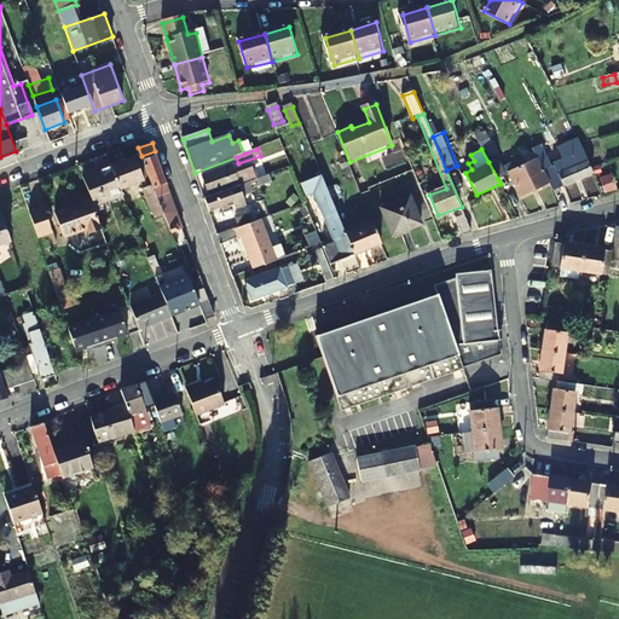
[(181,227),(155,151),(142,156),(152,183),(166,217),(171,231),(181,227)]
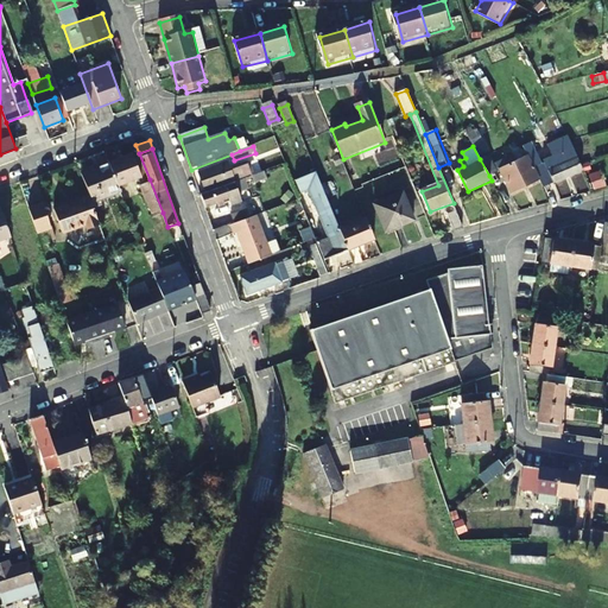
[(539,181),(544,190),(582,172),(580,168),(570,149),(542,163),(536,152),(527,157),(539,181)]
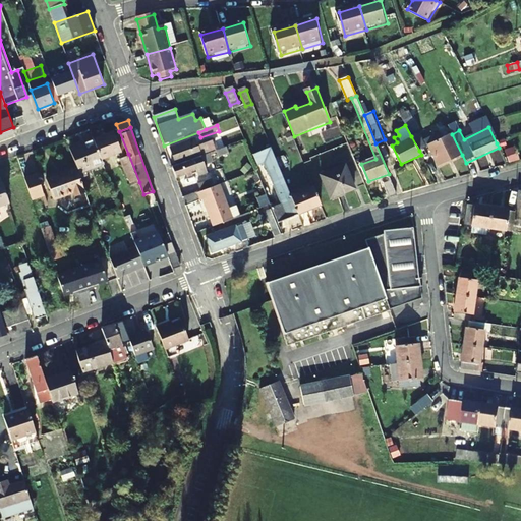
[(102,159),(121,150),(115,133),(114,130),(94,139),(102,159)]
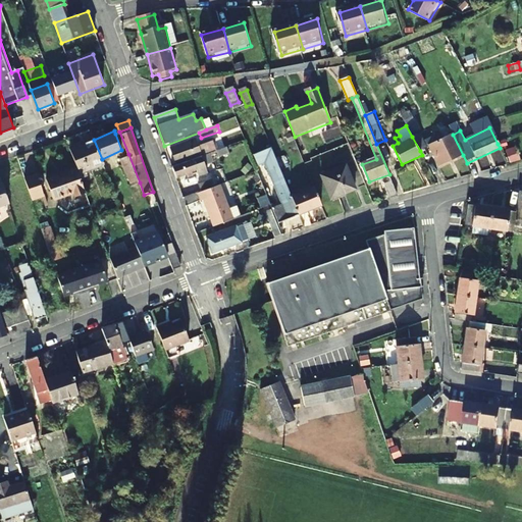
[(121,150),(124,156),(128,154),(119,132),(115,134),(121,150)]
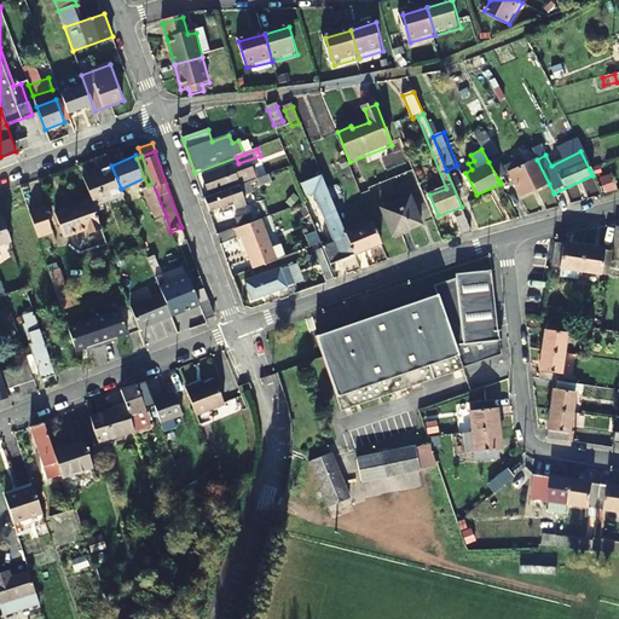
[(489,162),(498,179),(509,173),(516,169),(513,162),(503,167),(498,157),(489,162)]
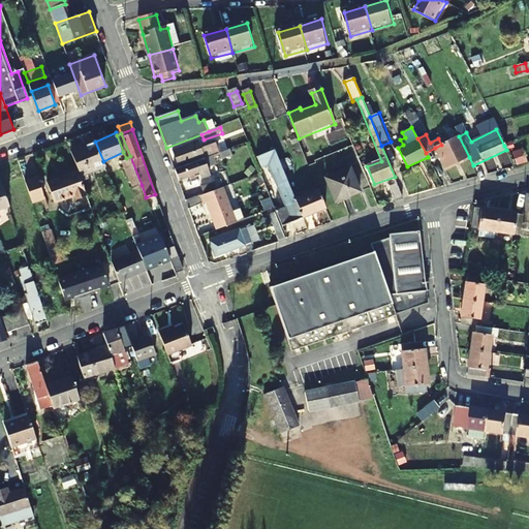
[(441,145),(435,148),(445,168),(469,157),(459,136),(441,145)]
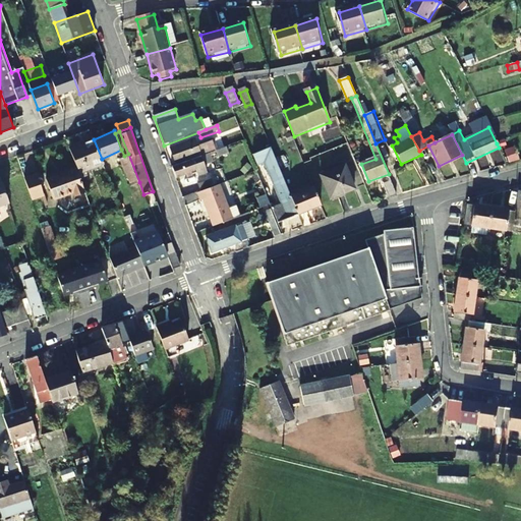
[(77,168),(78,171),(103,161),(102,159),(94,139),(70,149),(77,168)]
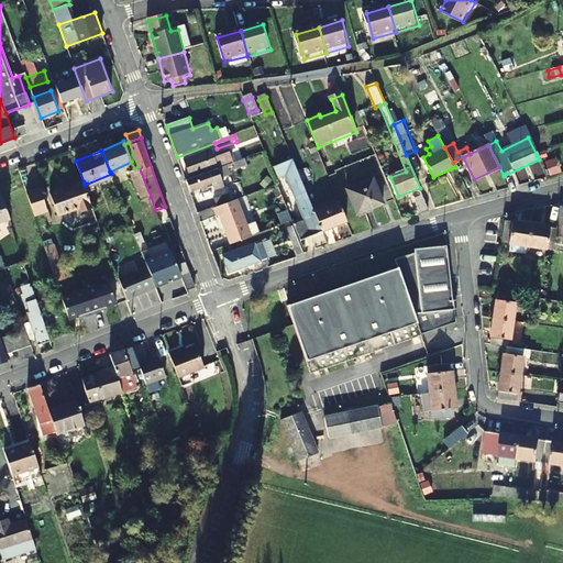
[(211,151),(185,161),(192,178),(233,163),(229,153),(214,158),(211,151)]
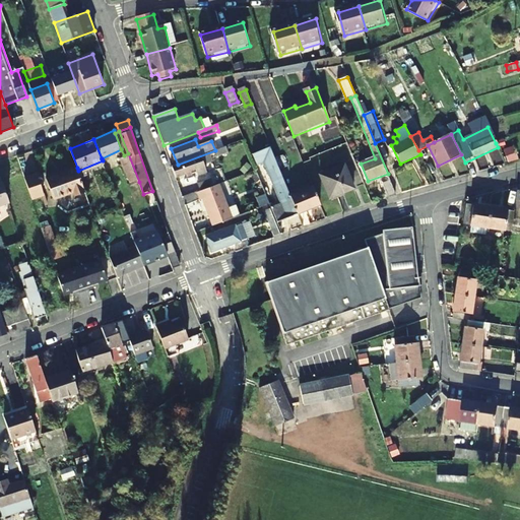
[(504,148),(508,163),(518,159),(514,145),(504,148)]
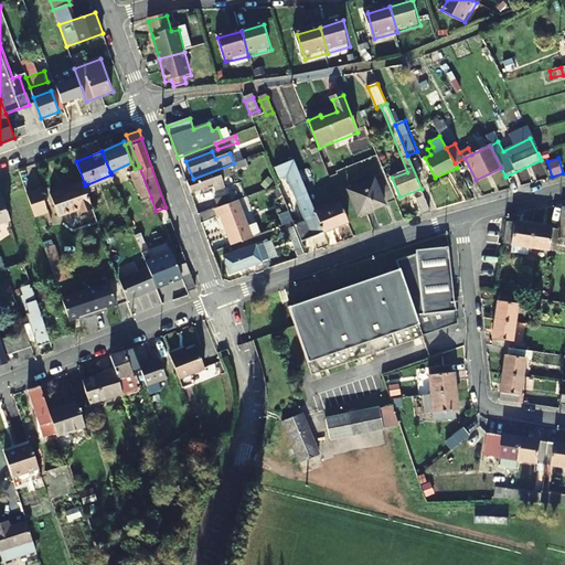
[(296,228),(302,245),(327,235),(318,215),(295,161),(275,169),(279,181),(287,179),(306,224),(296,228)]
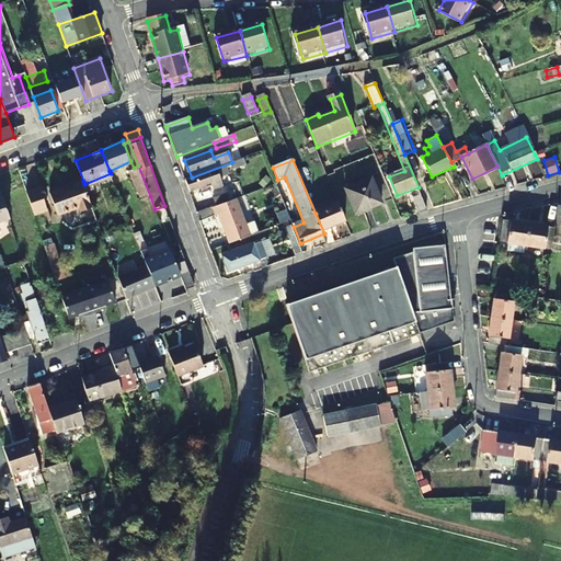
[(150,196),(138,165),(134,168),(130,169),(142,198),(150,196)]
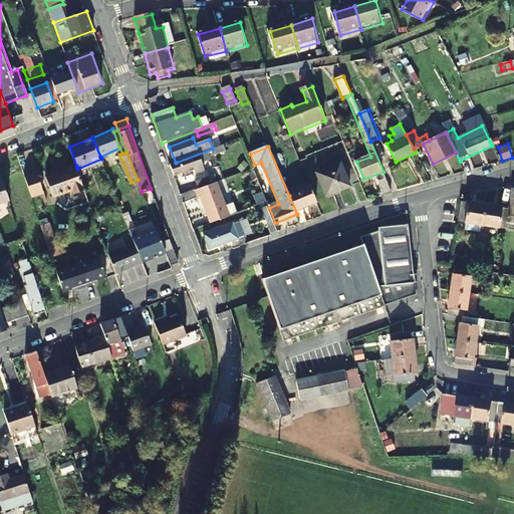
[(206,173),(200,156),(171,167),(175,177),(187,173),(186,171),(195,168),(198,176),(206,173)]
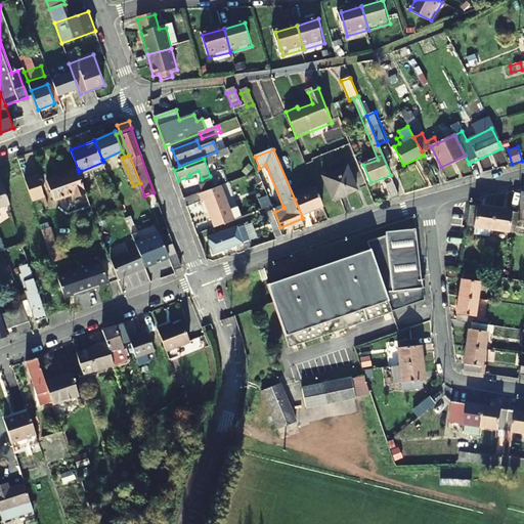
[(347,168),(323,178),(334,201),(358,191),(347,168)]
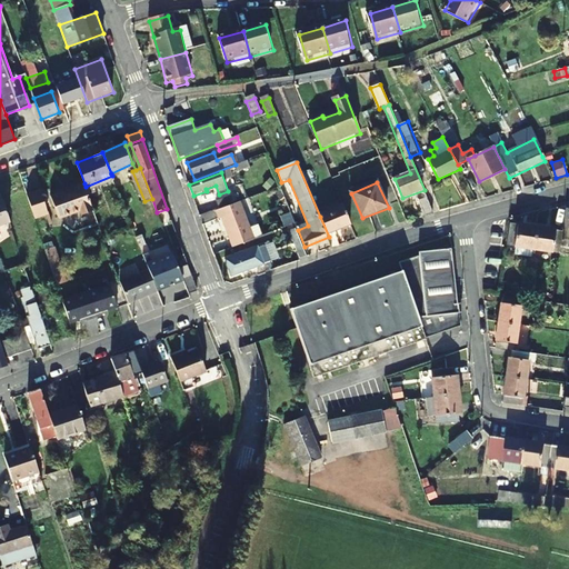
[(80,210),(82,215),(95,210),(86,187),(85,183),(73,188),(73,190),(67,192),(66,190),(51,195),(59,218),(80,210)]
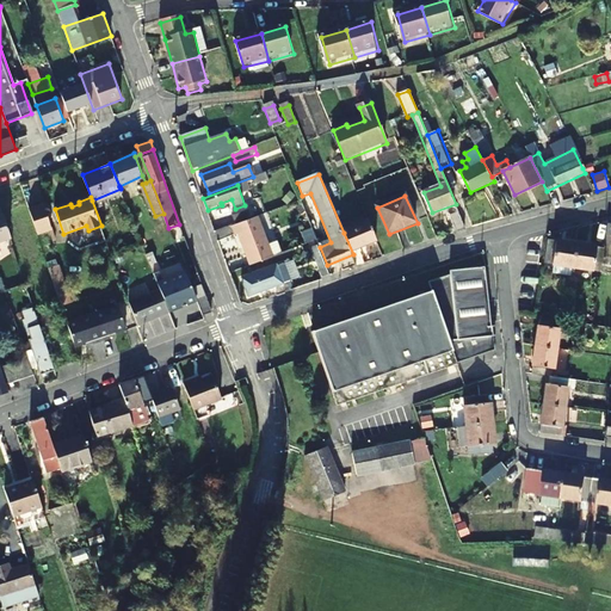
[(51,229),(43,205),(29,210),(37,234),(51,229)]
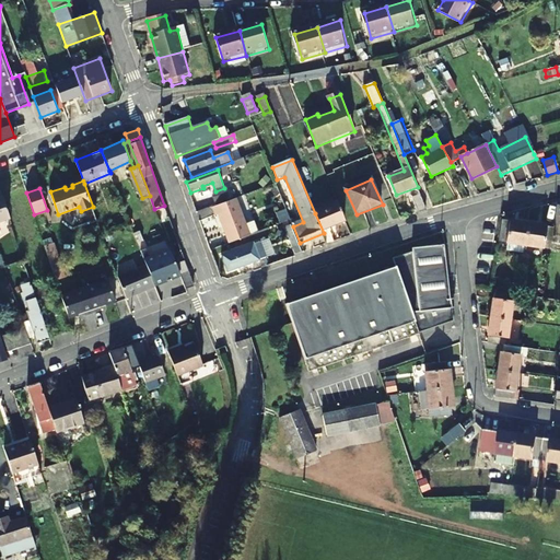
[(229,194),(214,199),(218,206),(231,200),(229,194)]
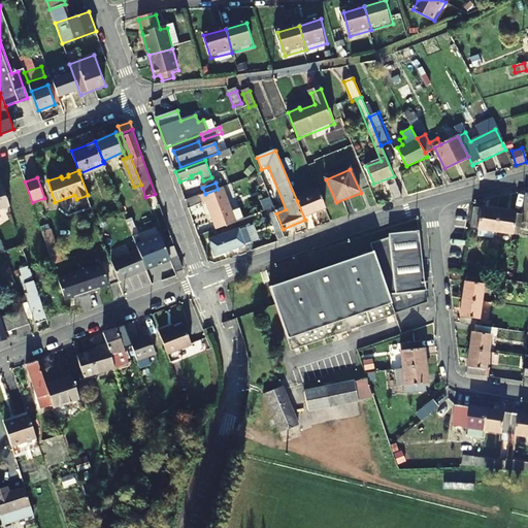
[(0,209),(9,207),(1,186),(0,186),(0,209)]
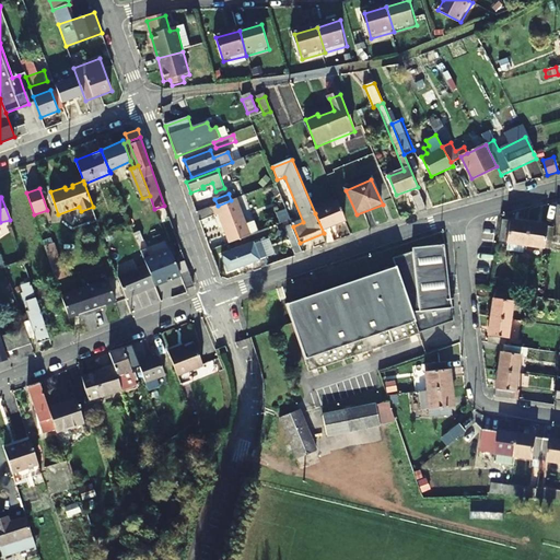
[(428,211),(421,197),(413,199),(419,214),(428,211)]
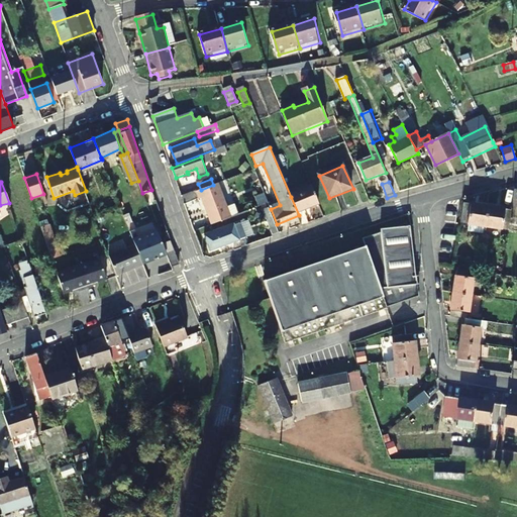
[(212,225),(230,219),(218,185),(198,192),(201,201),(203,200),(212,225)]
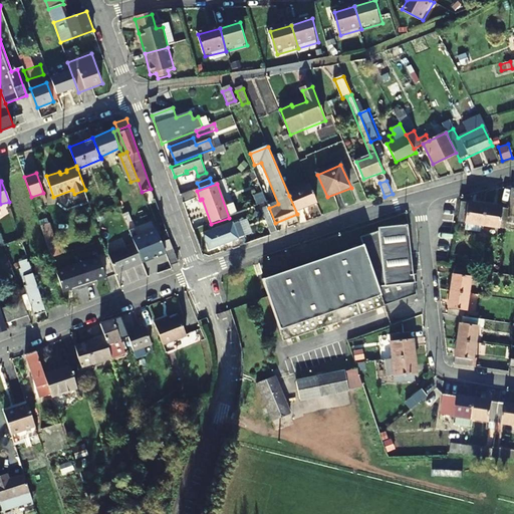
[(318,205),(310,187),(289,196),(297,214),(318,205)]
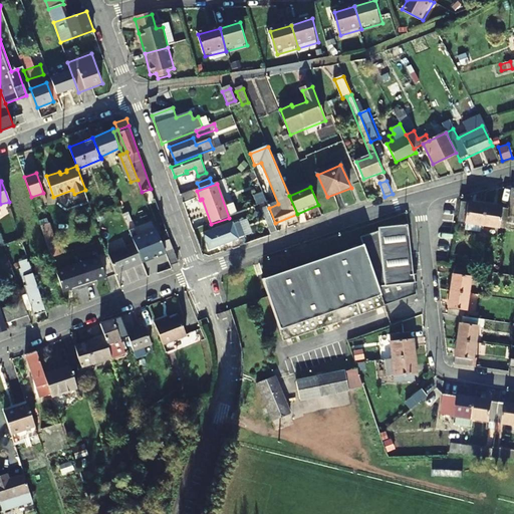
[(266,208),(260,211),(271,235),(277,233),(266,208)]
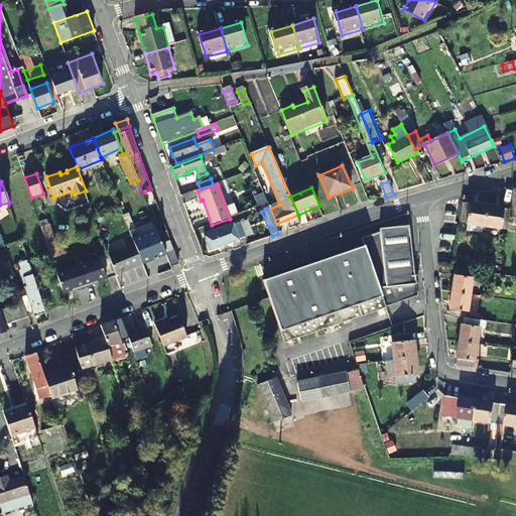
[(483,230),(486,213),(463,210),(461,227),(462,227),(461,234),(483,237),(483,230)]
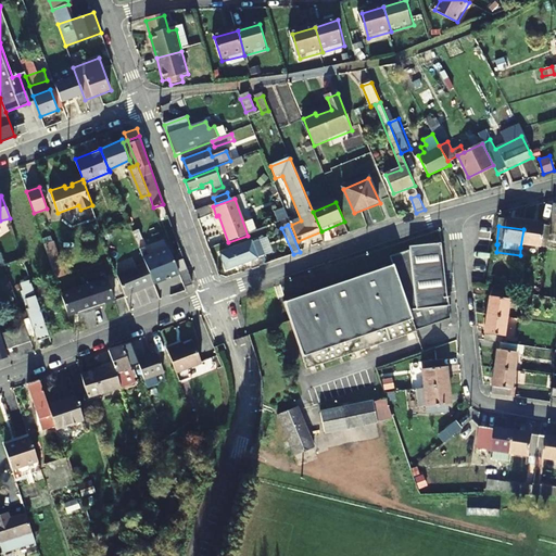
[(548,239),(550,232),(523,229),(520,248),(546,252),(547,244),(548,239)]
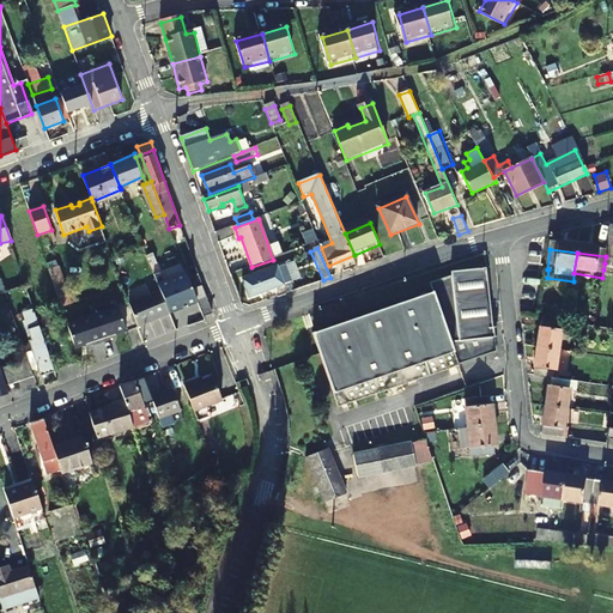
[(286,265),(279,267),(285,284),(292,283),(286,265)]
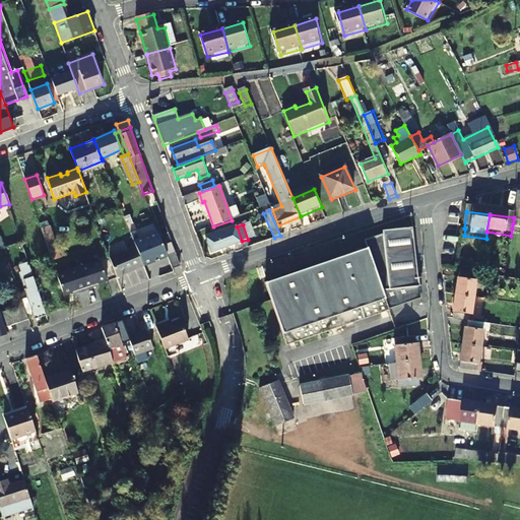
[(242,243),(242,241),(237,226),(206,238),(212,253),(242,243)]
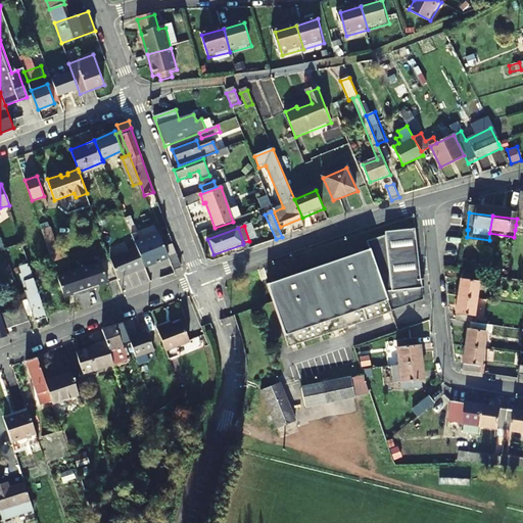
[(385,237),(367,243),(370,251),(267,286),(288,350),(390,315),(390,314),(423,302),(421,282),(420,282),(414,231),(412,232),(411,229),(399,233),(384,234),(385,237)]
